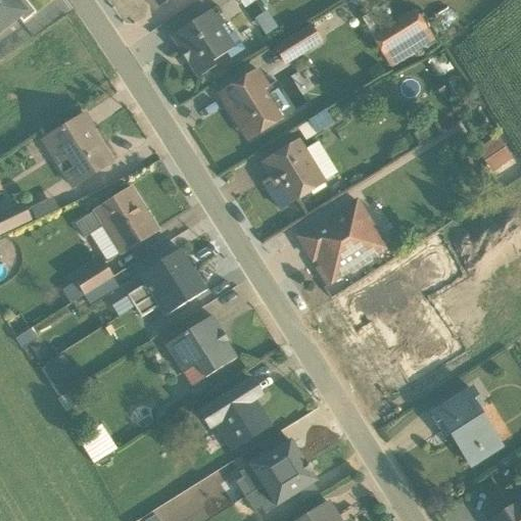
[(22,0),(18,3),(16,0),(0,0),(0,34),(20,18),(24,22),(37,12),(27,0),(22,0)]
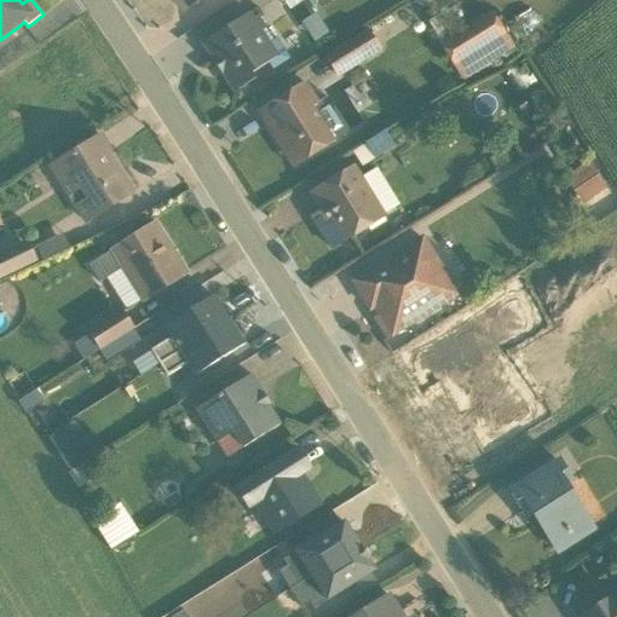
[(176,0),(184,11),(197,0),(176,0)]
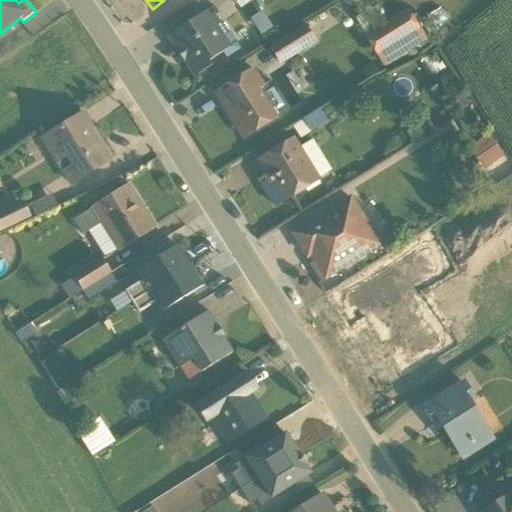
[(235,0),(241,8),(251,0),(235,0)]
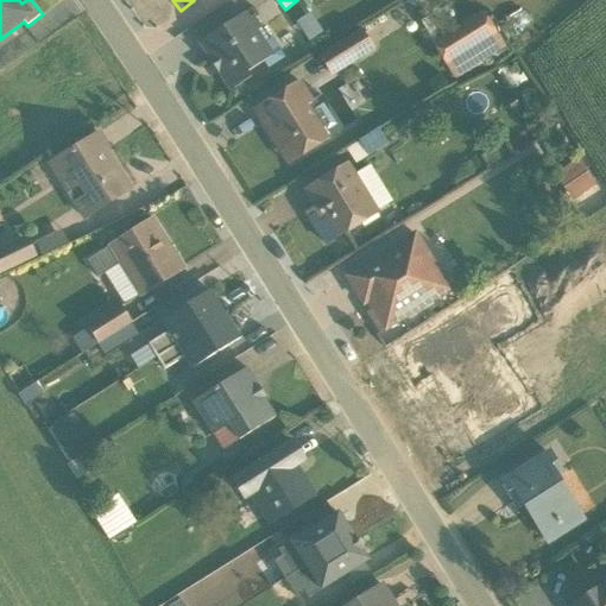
[(431,40),(455,79),(505,46),(484,8),(483,8),(431,40)]
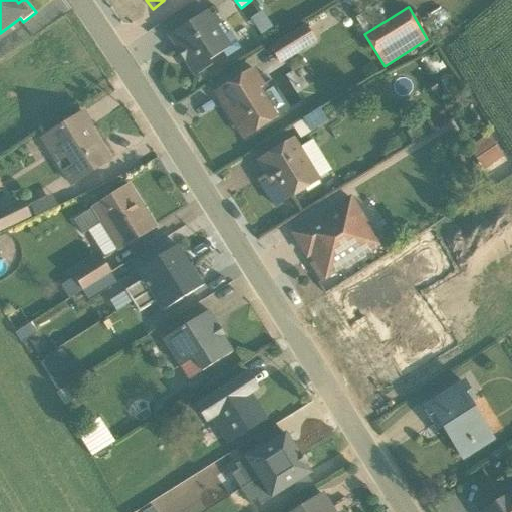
[(168,35),(177,49),(181,50),(187,59),(184,61),(195,76),(212,65),(210,60),(224,52),(228,57),(241,47),(230,31),(229,32),(214,12),(213,13),(209,8),(168,35)]
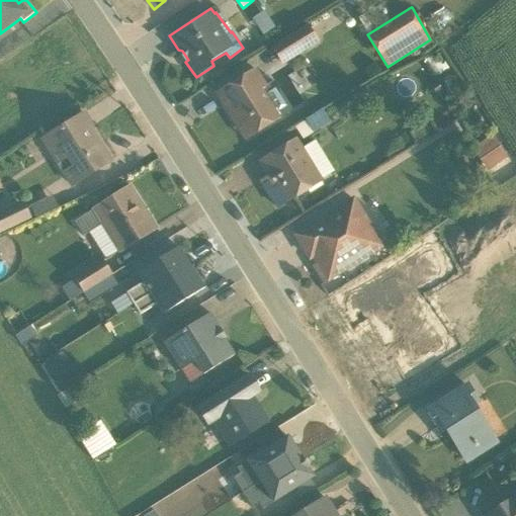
[(275,27),(264,9),(251,17),(263,35),(275,27)]
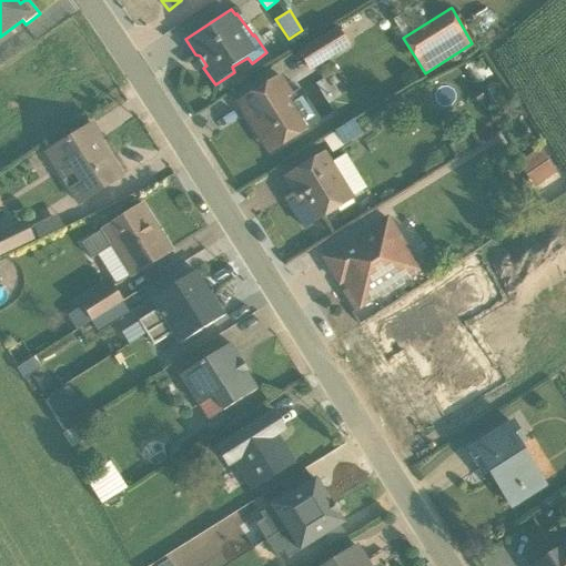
[(299,50),(311,70),(350,46),(337,26),(299,50)]
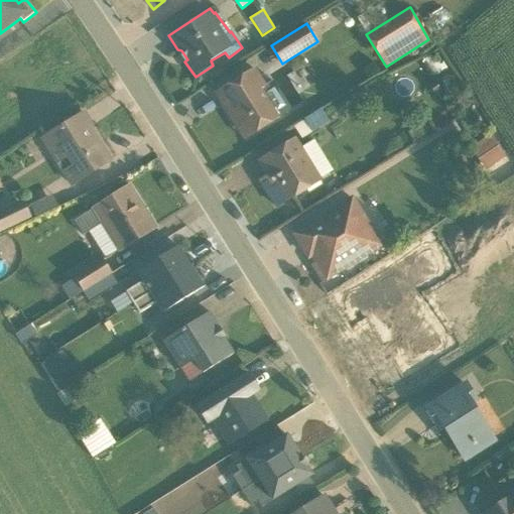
[(217,93),(245,138),(292,109),(273,79),(267,83),(257,68),(217,93)]
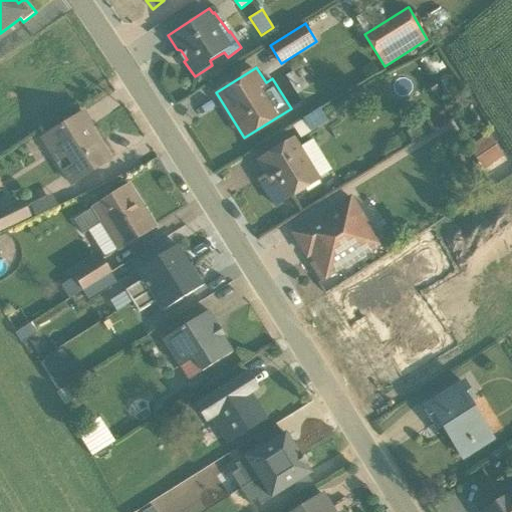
[(302,137),(328,120),(320,108),(294,124),(302,137)]
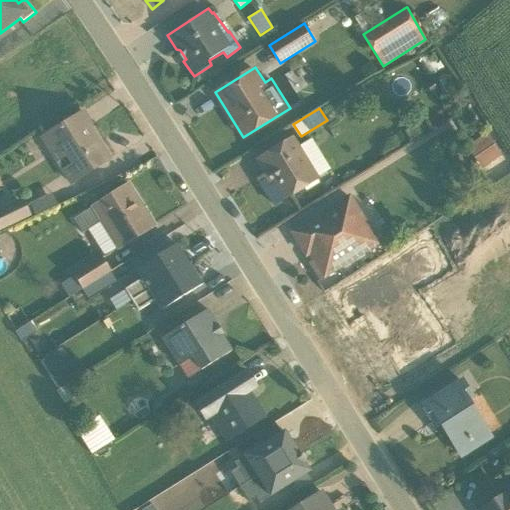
[(82,111),(39,138),(70,186),(113,159),(82,111)]
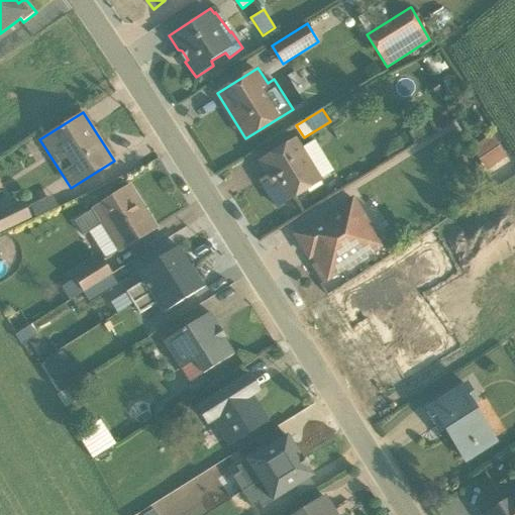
[(494,131),(473,144),(487,168),(509,155),(494,131)]
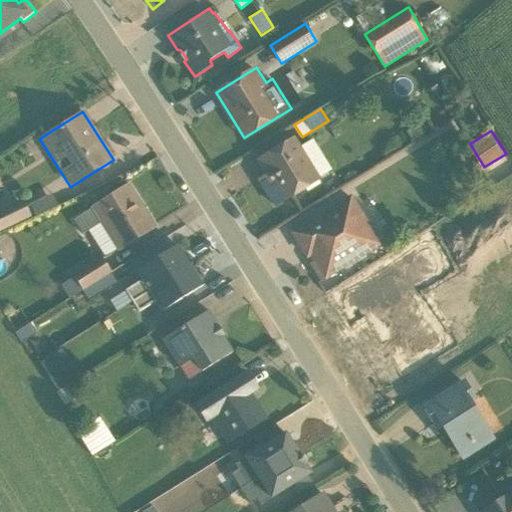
[(278,205),(320,178),(295,138),(261,159),(275,181),(266,186),(278,205)]
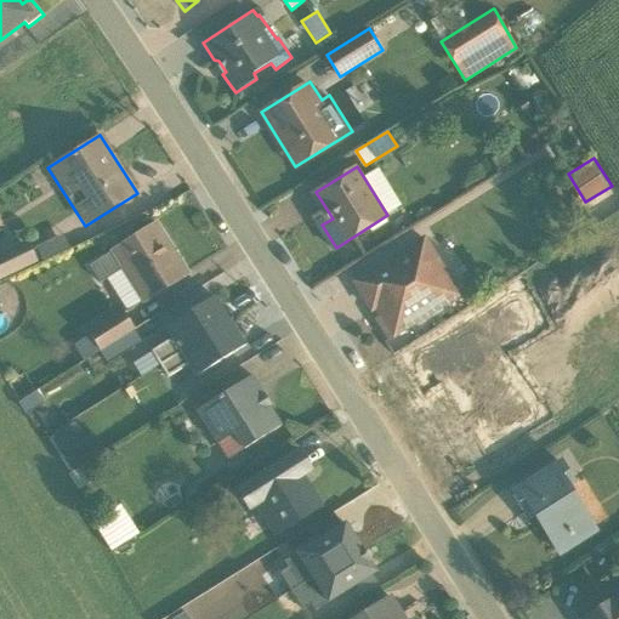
[(157,222),(90,265),(101,283),(108,279),(120,299),(135,289),(143,302),(183,277),(188,274),(168,240),(157,222)]
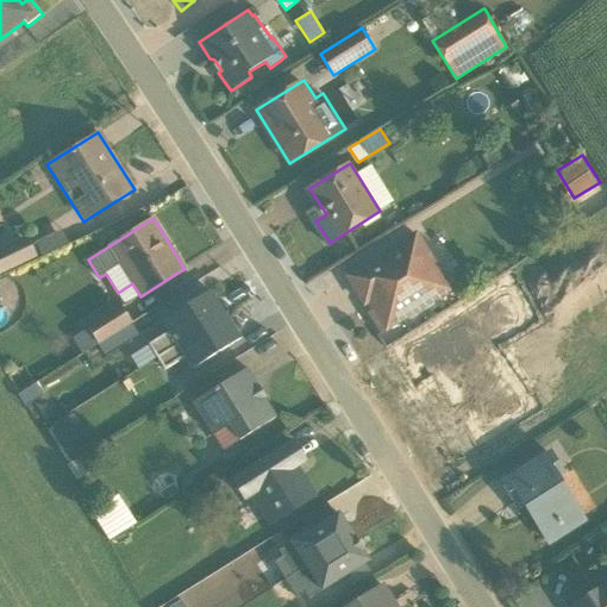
[(43,255),(68,242),(62,229),(36,242),(43,255)]
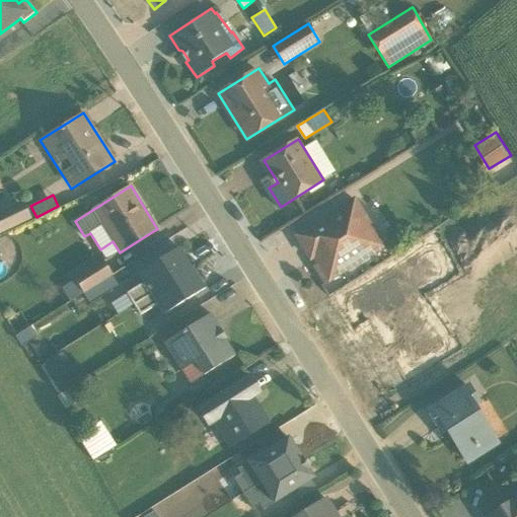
[(326,285),(387,245),(356,197),(295,235),(326,285)]
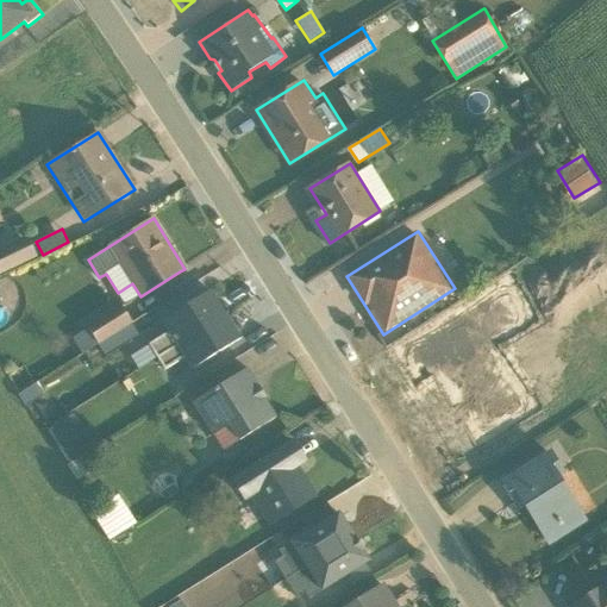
[(0,271),(36,254),(27,236),(0,249),(0,271)]
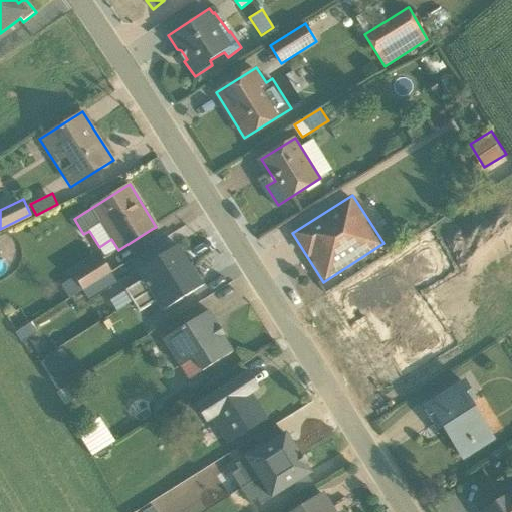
[(132,301),(190,265),(177,245),(136,271),(141,280),(125,290),(132,301)]
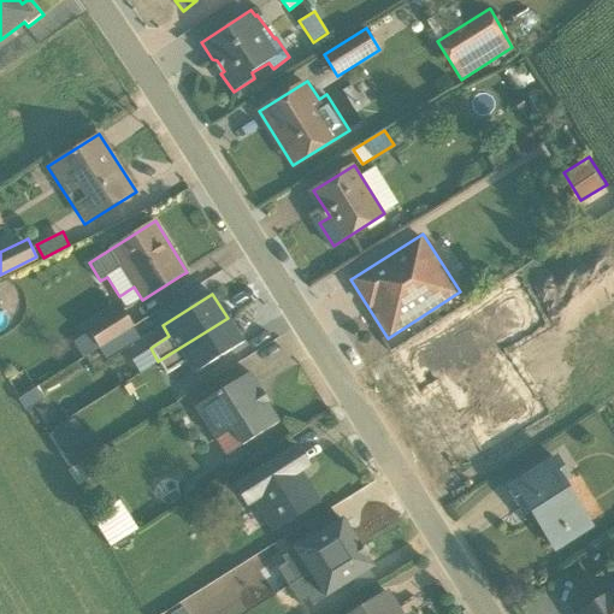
[(88,329),(100,348),(134,326),(122,307),(88,329)]
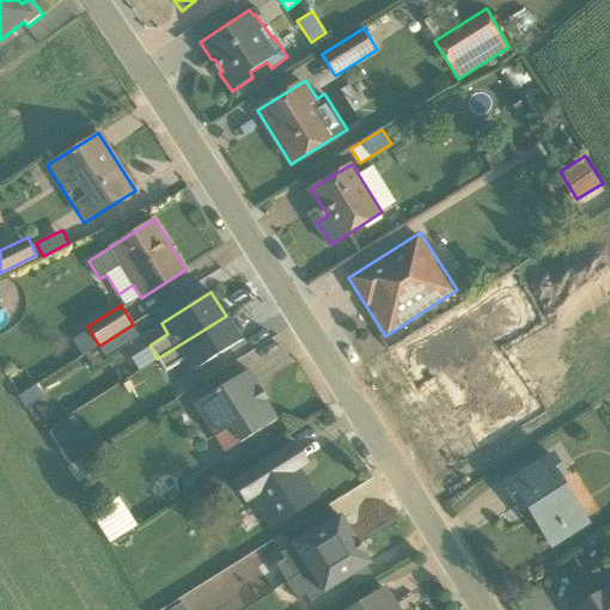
[(226,316),(157,359),(165,371),(184,359),(193,372),(242,340),(226,316)]
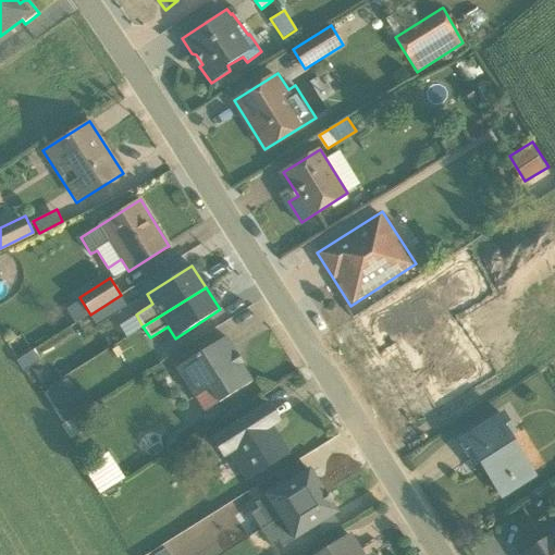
[(176,368),(205,412),(253,381),(226,336),(176,368)]
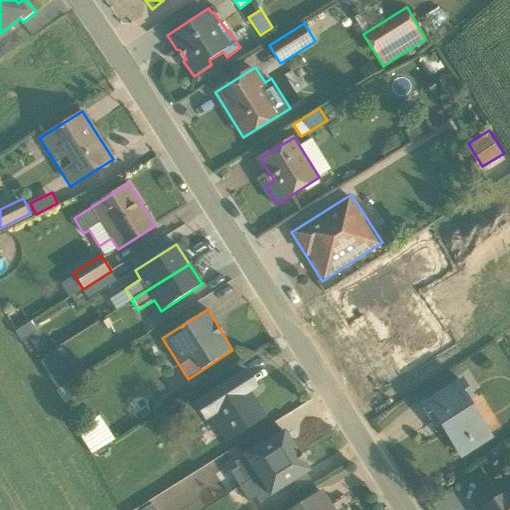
[(256,387),(246,371),(195,403),(206,421),(211,419),(226,441),(264,416),(249,392),(256,387)]
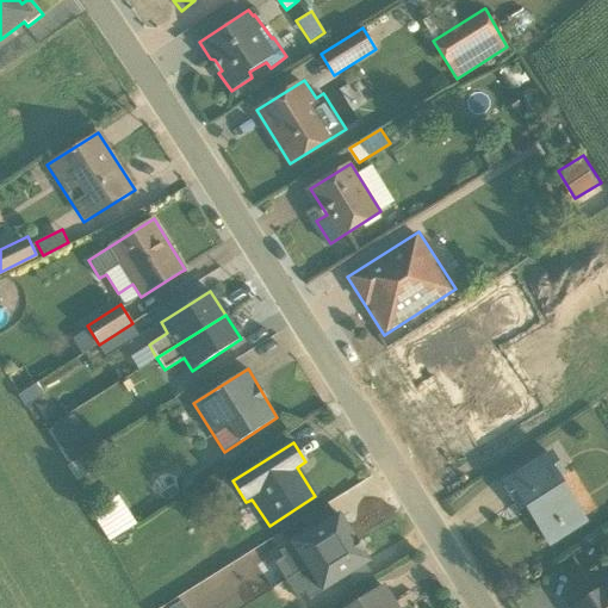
[(92,450),(68,465),(78,481),(101,465),(92,450)]
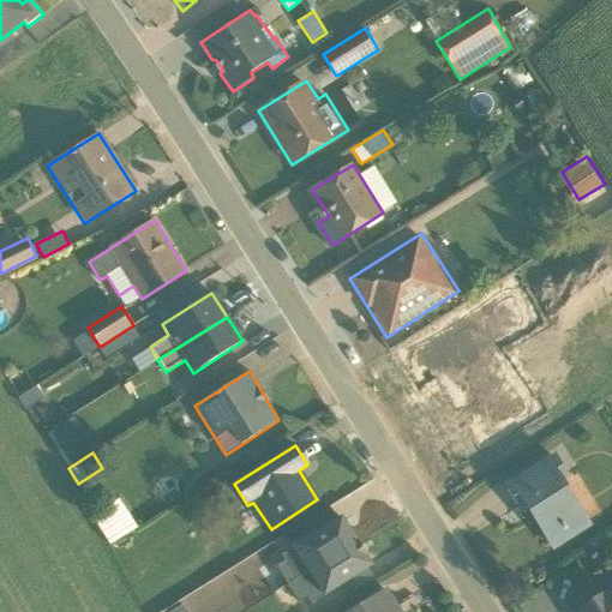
[(557,456),(510,486),(521,505),(526,502),(555,547),(592,523),(564,480),(570,477),(557,456)]
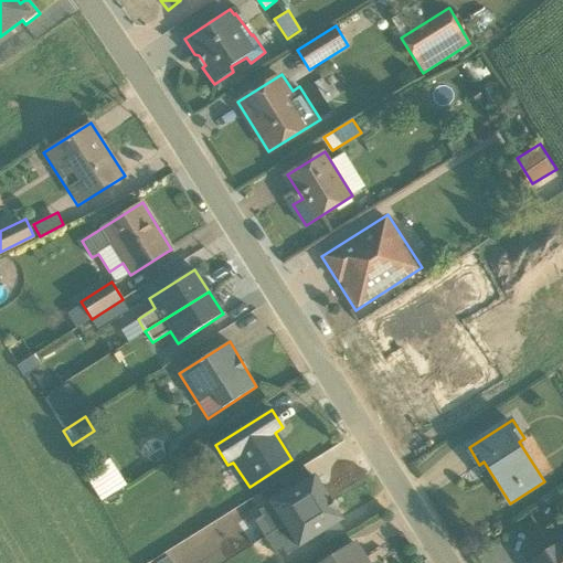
[(109,459),(86,474),(103,500),(126,485),(109,459)]
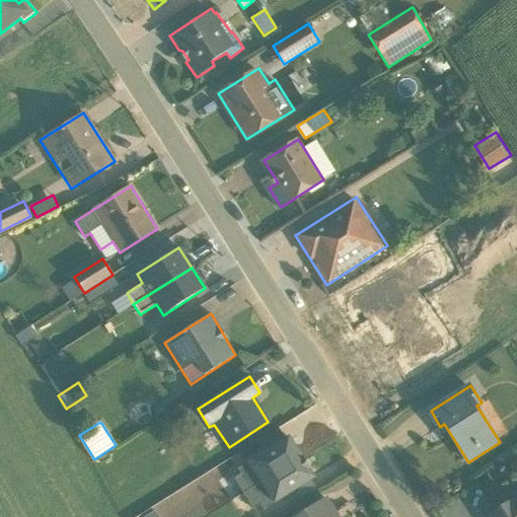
[(314,477),(289,437),(238,468),(240,473),(233,477),(252,509),(261,504),(264,509),(314,477)]
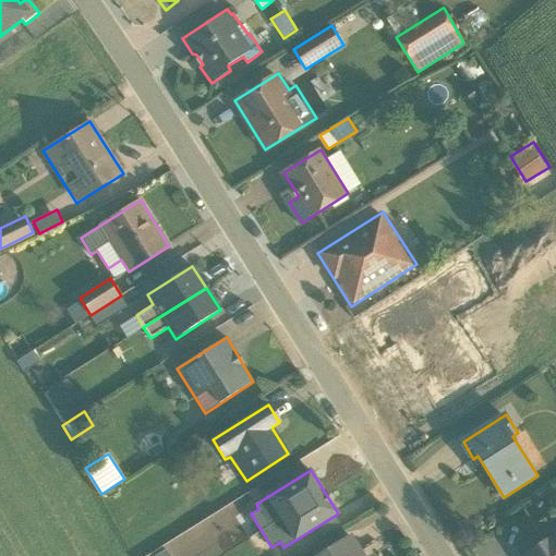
[(555,531),(519,555),(555,555),(555,531)]
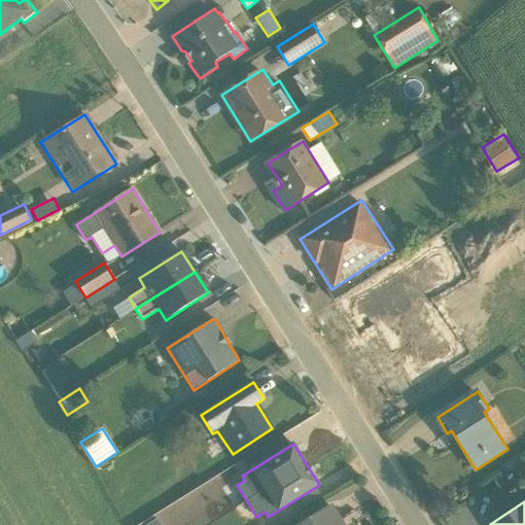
[(343,524),(331,505),(301,524),(343,524)]
